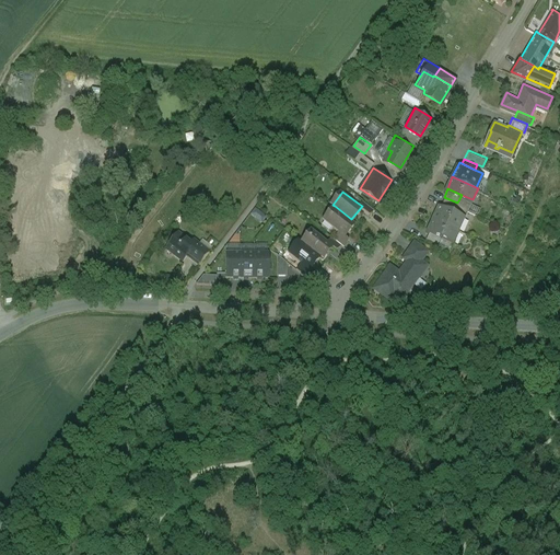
[(457,203),(444,197),(442,203),(455,208),(457,203)]
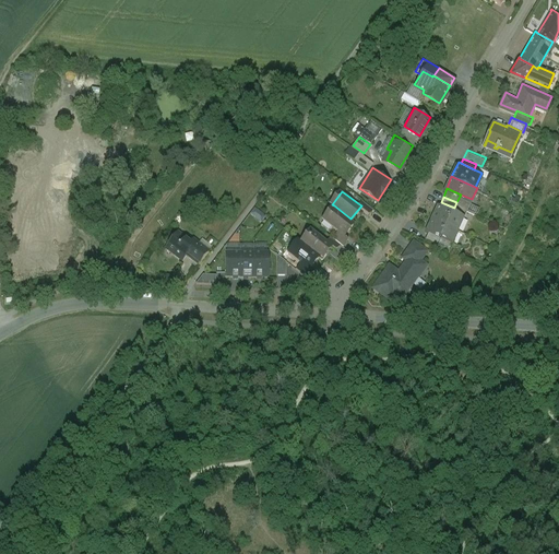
[(372,205),(363,198),(358,203),(361,205),(368,211),(372,205)]
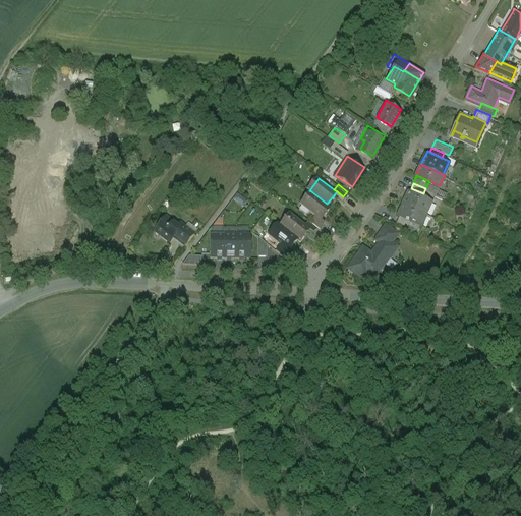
[(411,188),(408,187),(402,201),(424,211),(430,196),(423,193),(411,188)]
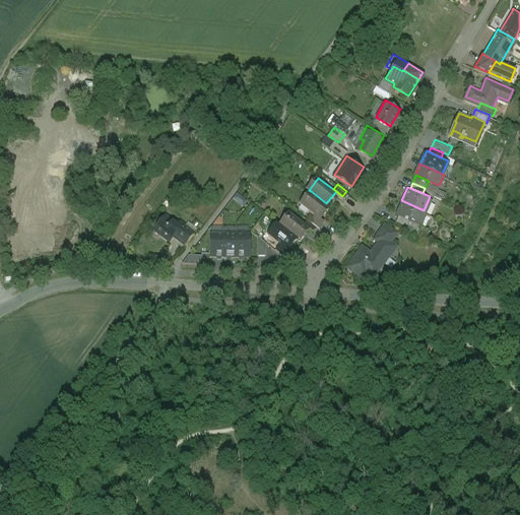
[(245,201),(248,195),(238,189),(234,195),(245,201)]
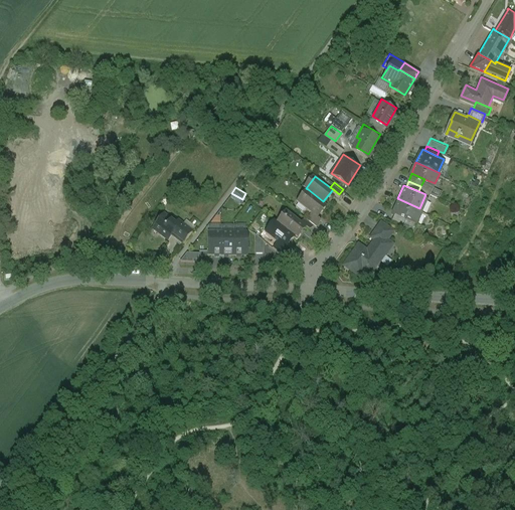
[(323,201),(308,189),(299,200),(311,210),(316,213),(325,202),(323,201)]
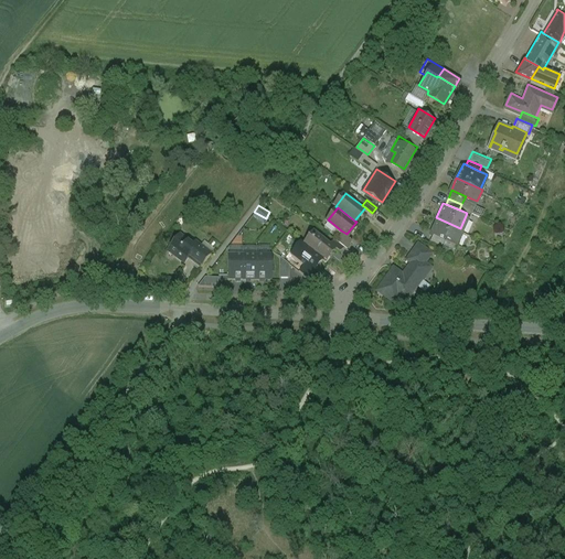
[(460,228),(436,217),(430,229),(446,236),(455,240),(460,228)]
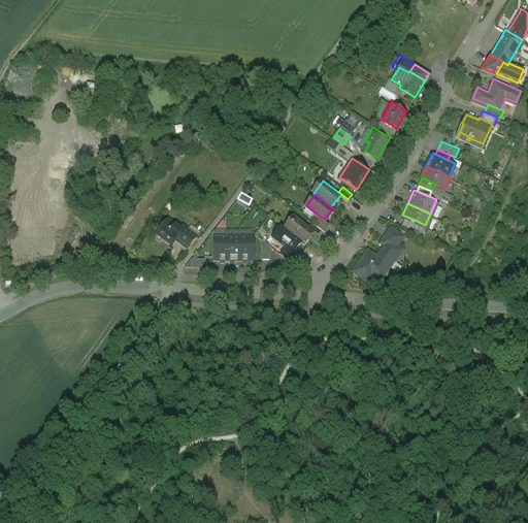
[(295,214),(285,227),(300,238),(302,240),(312,228),(308,224),(295,214)]
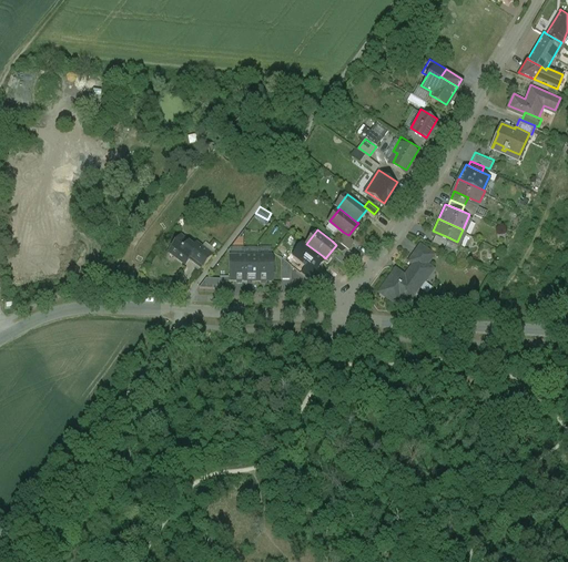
[(348,235),(343,232),(338,238),(345,244),(348,246),(354,239),(348,235)]
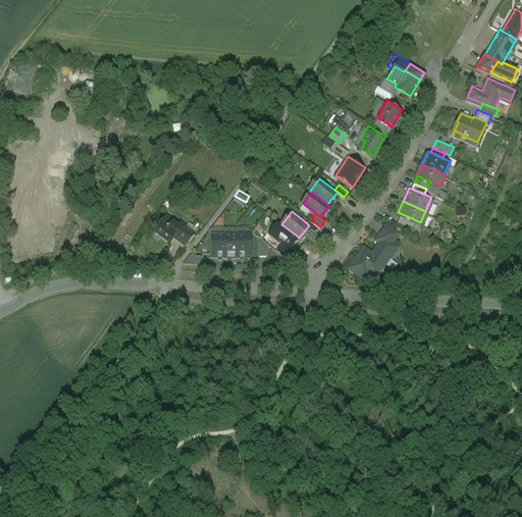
[(412,218),(401,213),(397,220),(409,226),(412,218)]
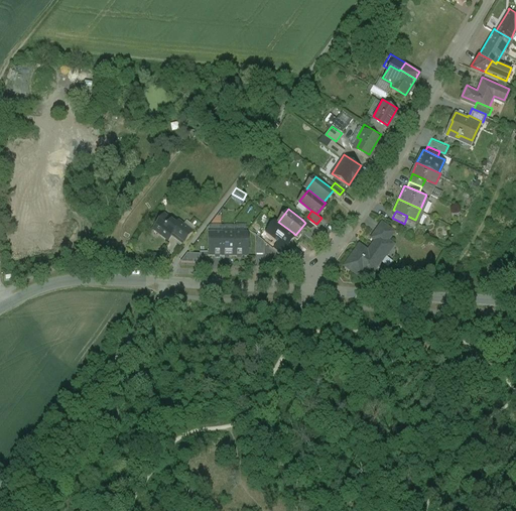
[(176,221),(164,212),(155,224),(161,229),(160,231),(167,237),(172,231),(183,240),(191,229),(178,219),(176,221)]
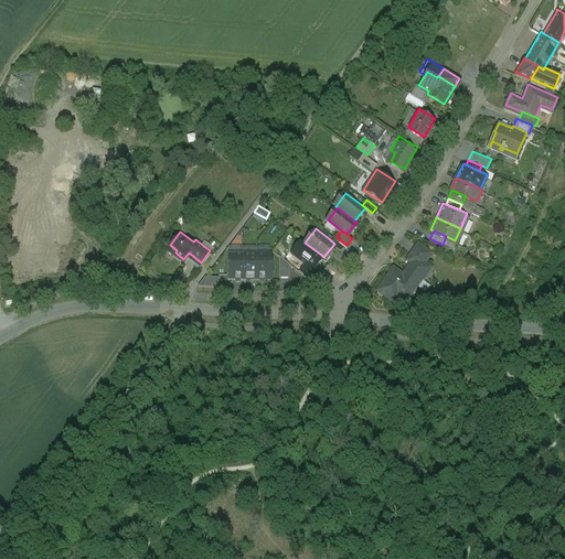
[(333,235),(330,239),(334,244),(340,247),(343,243),(337,237),(333,235)]
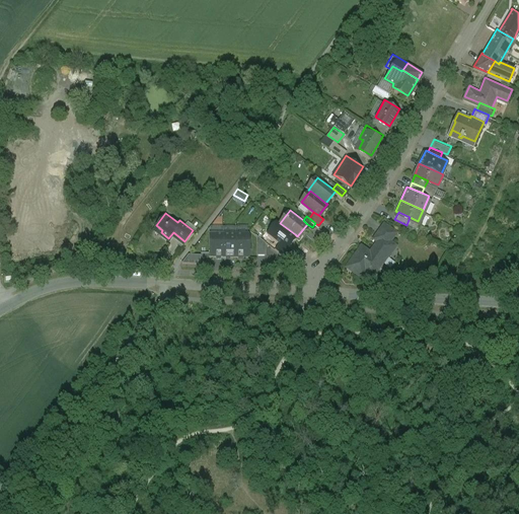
[(396,230),(384,221),(373,236),(378,240),(371,250),(383,260),(387,252),(388,253),(395,243),(390,239),(396,230)]
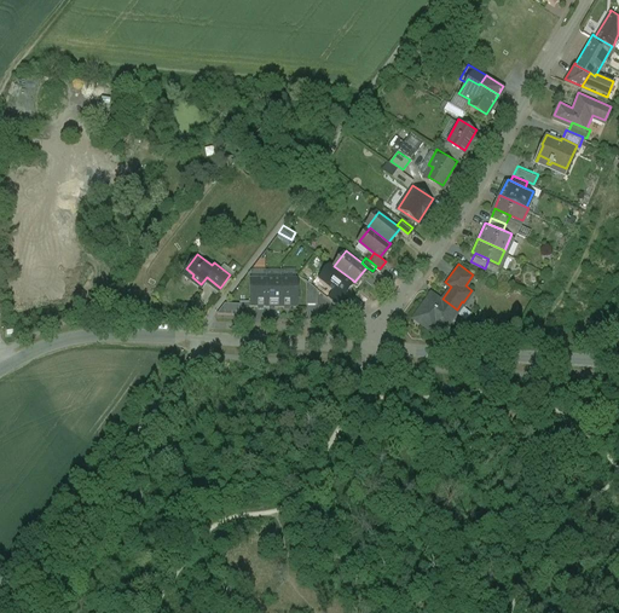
[(352,279),(334,266),(329,272),(327,270),(320,277),(334,288),(341,293),(352,279)]
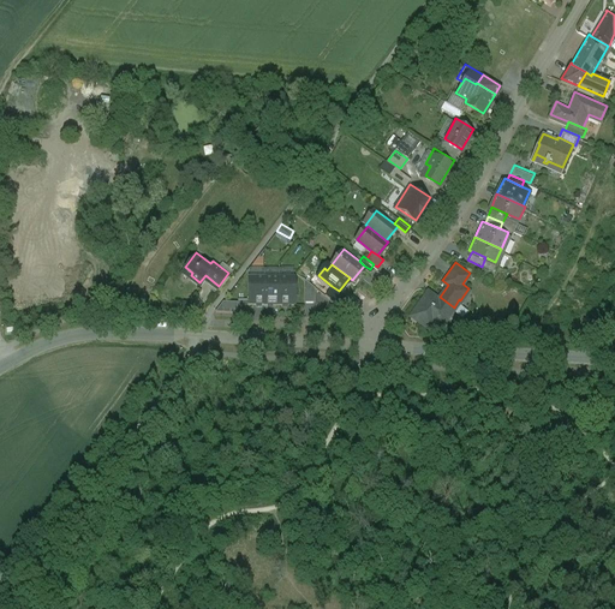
[(263,300),(263,273),(248,273),(246,302),(263,300)]
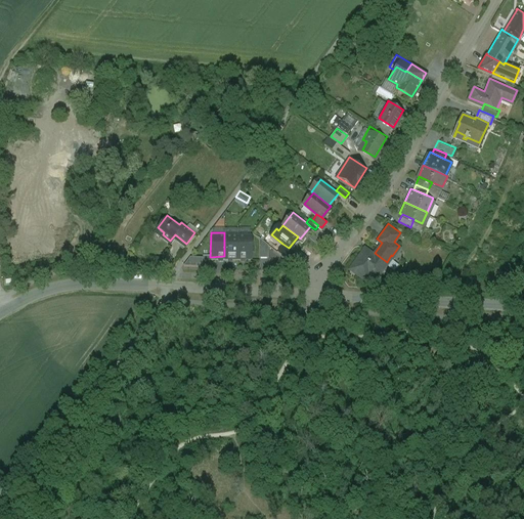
[(237,256),(237,232),(224,232),(224,256),(237,256)]
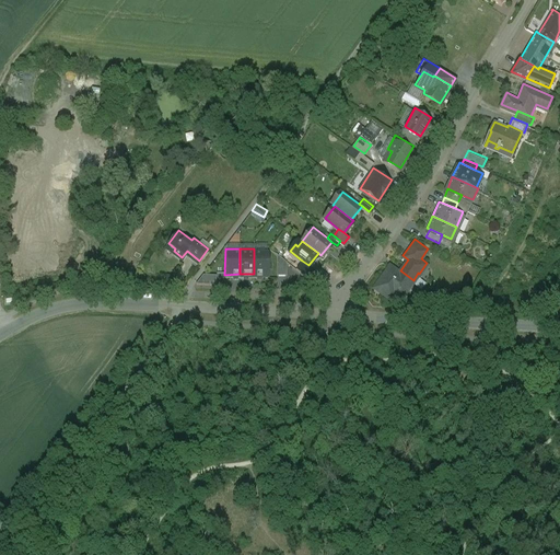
[(269,274),(269,249),(254,249),(254,274),(269,274)]
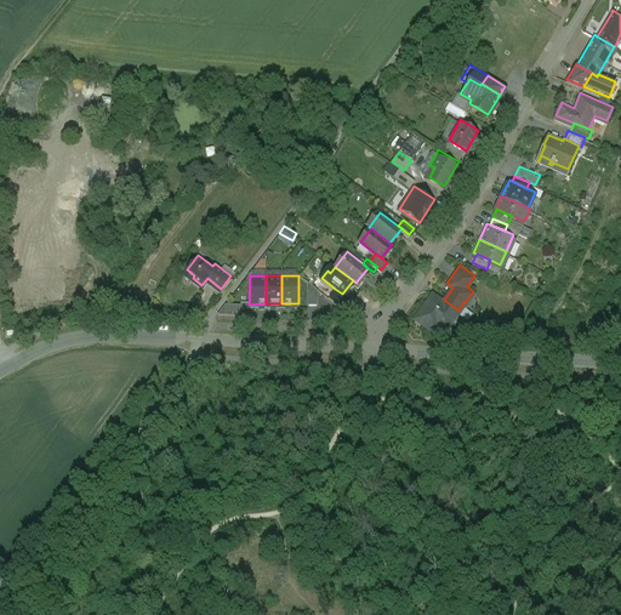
[(318,286),(315,285),(307,278),(307,301),(318,300),(318,286)]
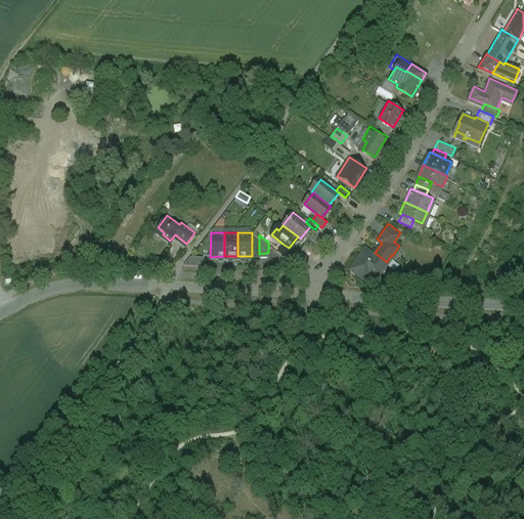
[(289,248),(282,244),(277,250),(288,257),(292,251),(289,248)]
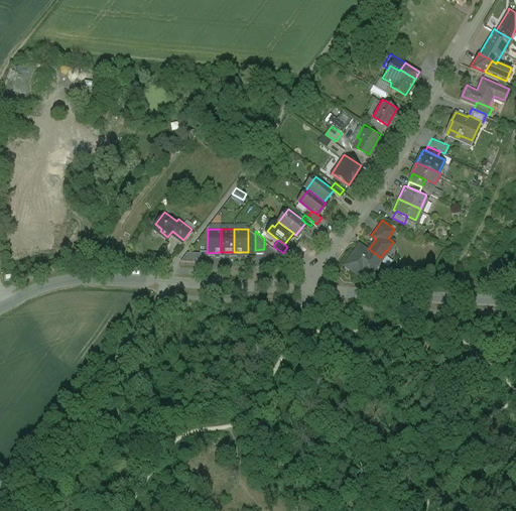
[(369,249),(359,242),(345,263),(360,274),(366,265),(372,270),(381,258),(369,249)]
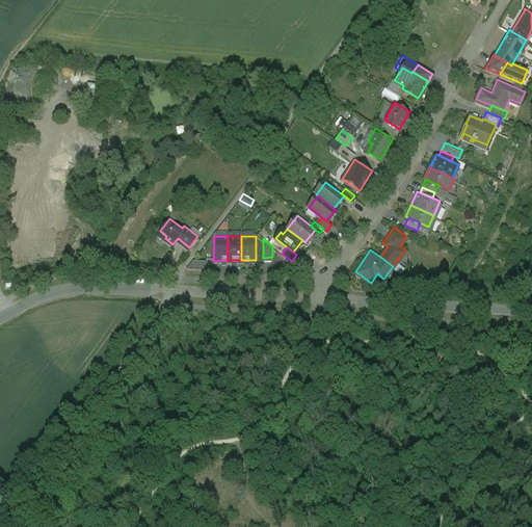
[(192,257),(191,265),(206,267),(207,258),(192,257)]
